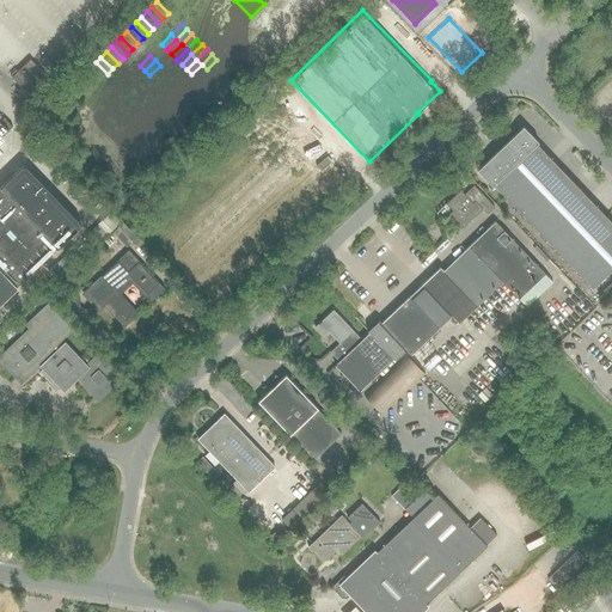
[(216,60),(207,69),(212,74),(222,65),(216,60)]
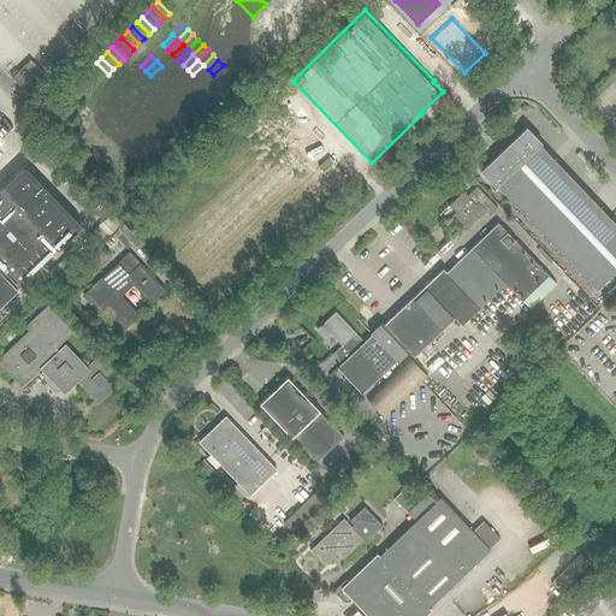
[(96,63),(92,67),(104,80),(108,75),(96,63)]
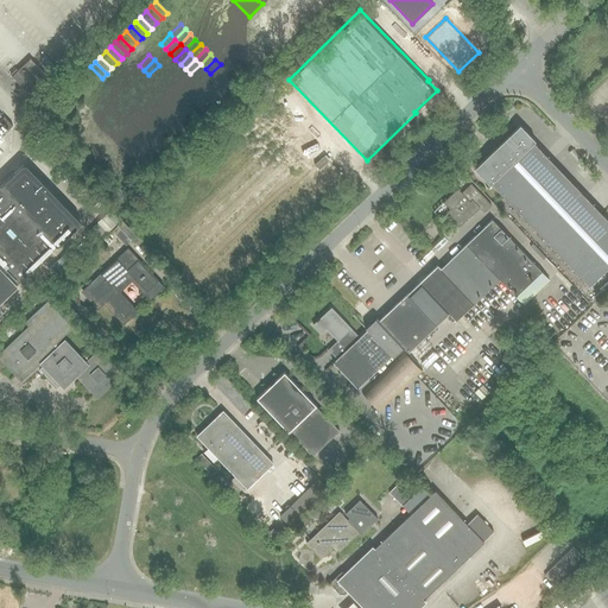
[(201,64),(190,74),(195,80),(206,69),(201,64)]
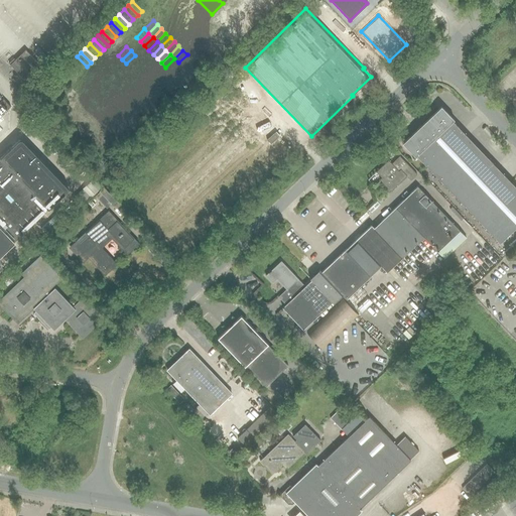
[(187,54),(178,62),(182,68),(191,58),(187,54)]
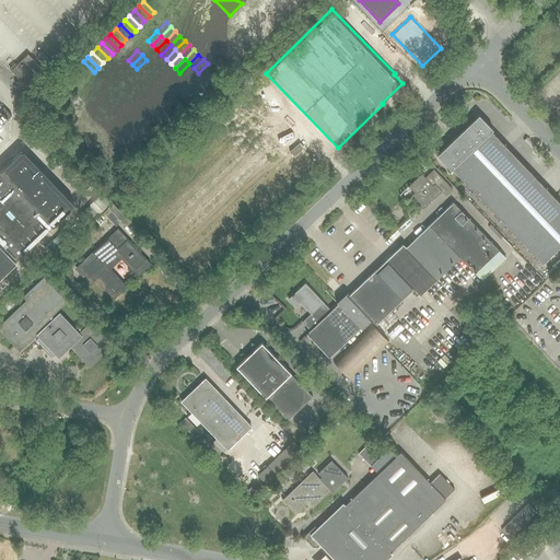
[(128,60),(118,69),(124,73),(132,65),(128,60)]
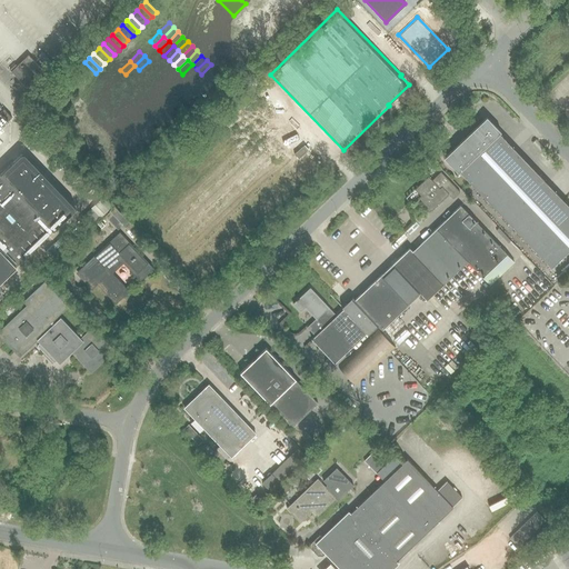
[(149,61),(139,70),(145,75),(153,66),(149,61)]
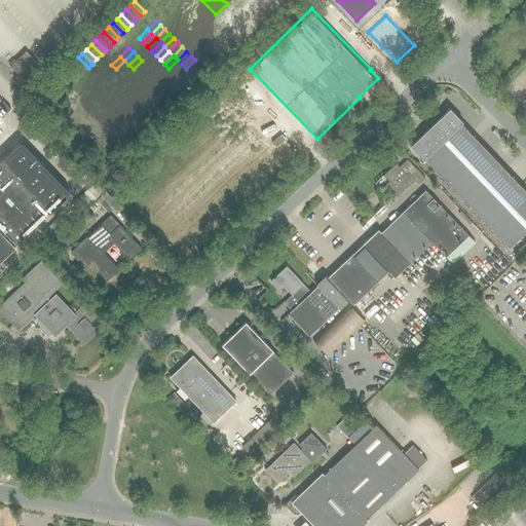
[(78,58),(74,62),(84,72),(88,68),(78,58)]
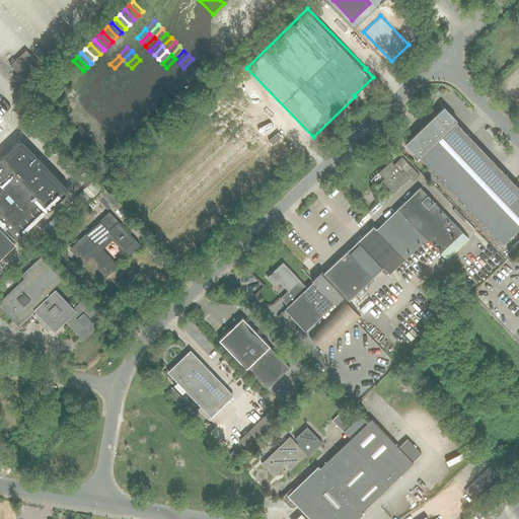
[(175,59),(166,68),(171,72),(179,63),(175,59)]
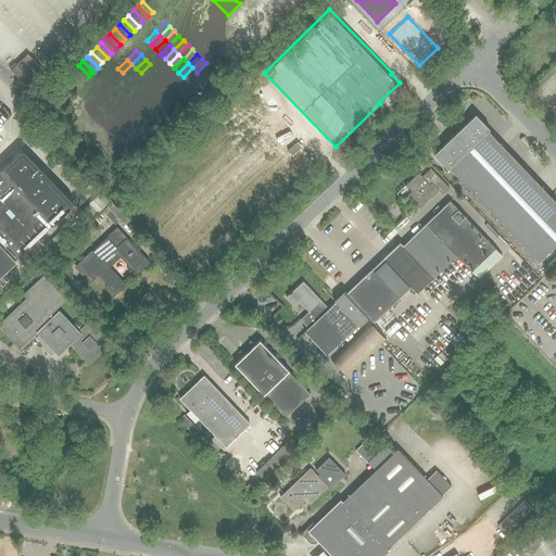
[(206,63),(197,73),(202,77),(211,67),(206,63)]
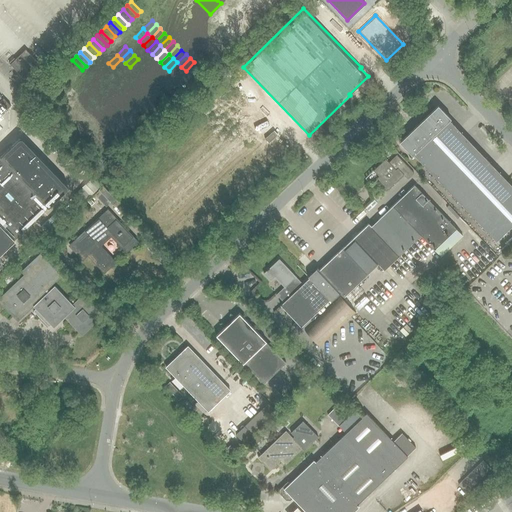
[(121,59),(113,67),(117,72),(125,63),(121,59)]
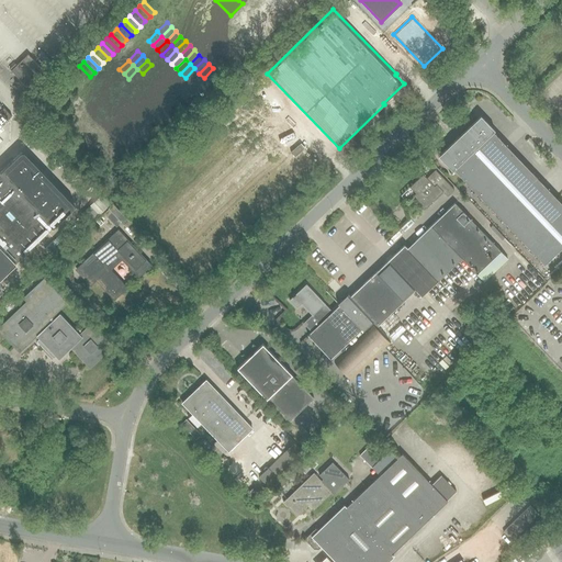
[(152,65),(143,74),(147,79),(156,69),(152,65)]
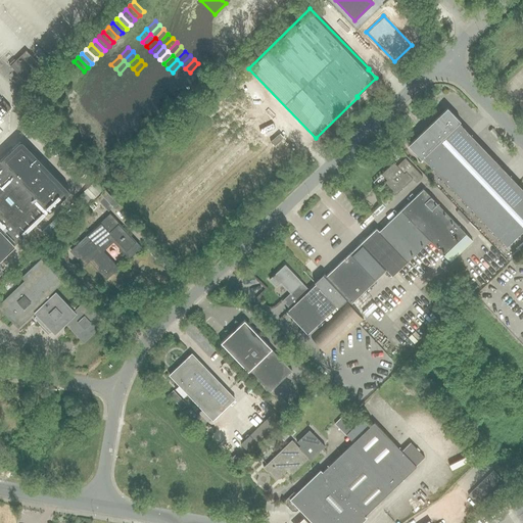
[(74,61),(68,66),(79,76),(84,72),(74,61)]
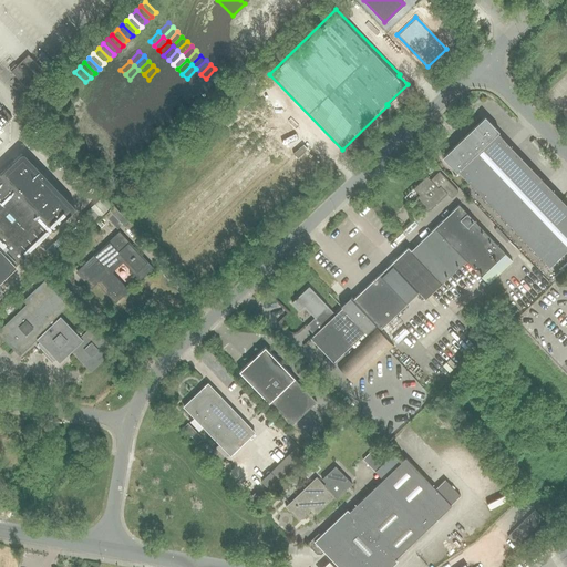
[(196,69),(187,79),(192,83),(200,74),(196,69)]
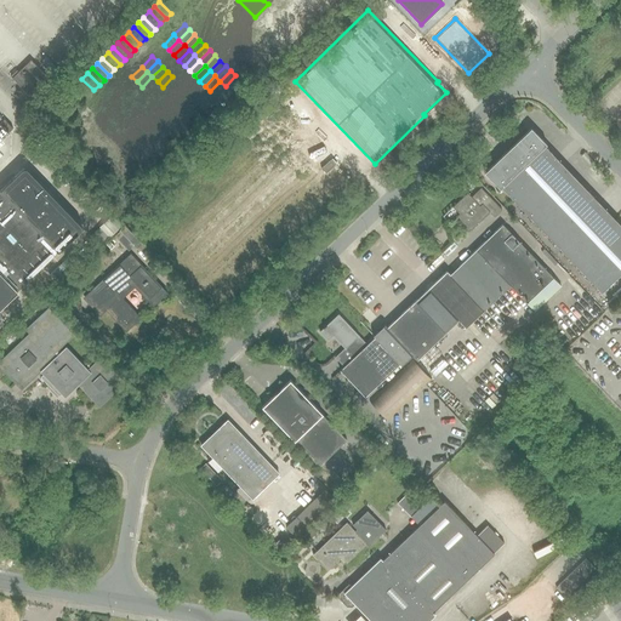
[(152,77),(142,87),(147,92),(158,81),(152,77)]
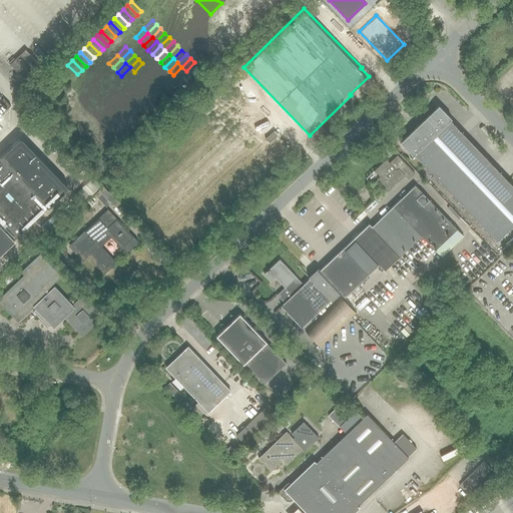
[(142,63),(134,72),(138,76),(147,67),(142,63)]
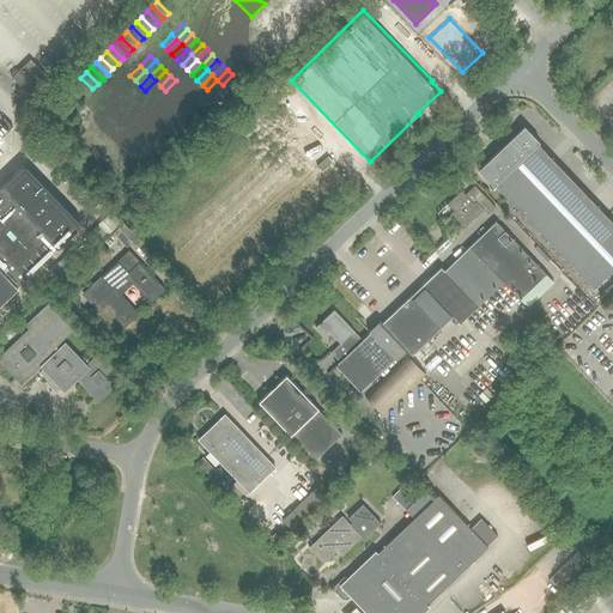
[(80,78),(76,83),(87,95),(92,89),(80,78)]
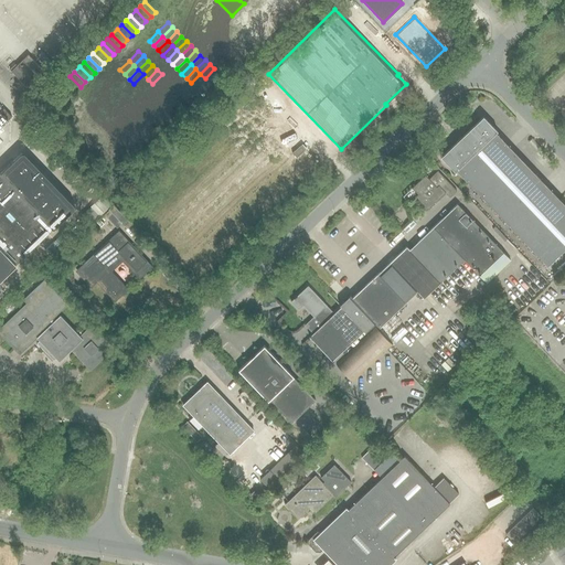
[(144,74),(134,84),(138,88),(148,80),(144,74)]
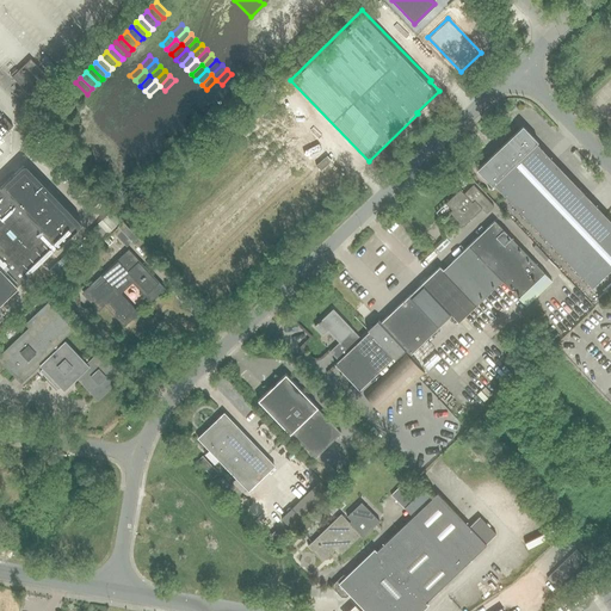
[(176,80),(165,91),(170,96),(180,86),(176,80)]
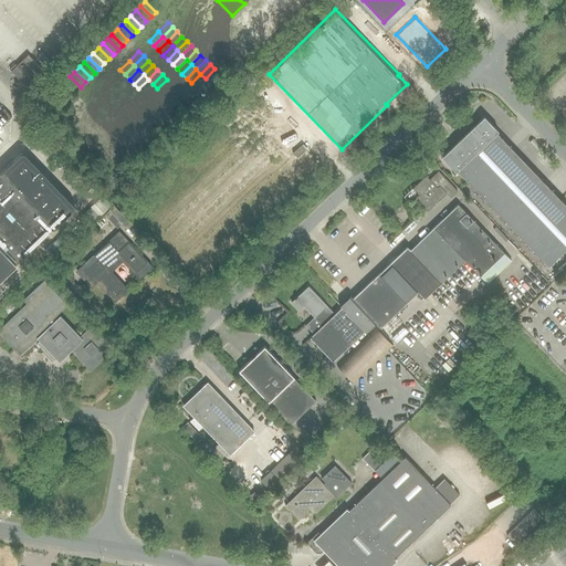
[(200,74),(191,83),(196,87),(206,79),(200,74)]
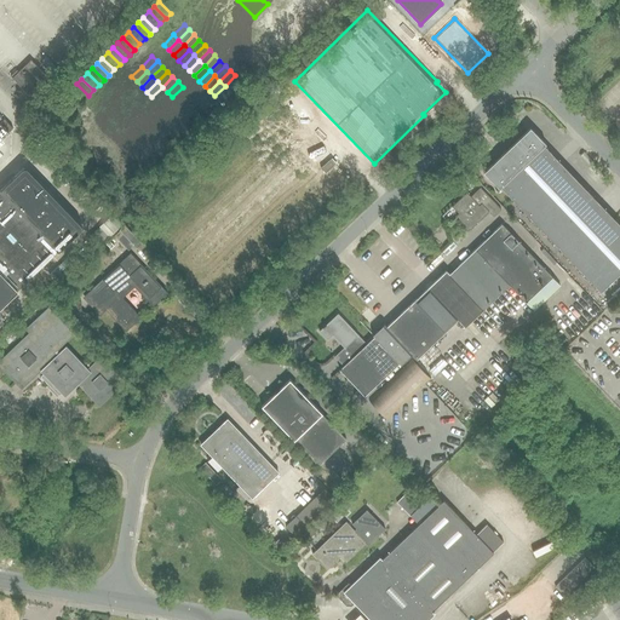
[(76,84),(72,89),(84,101),(89,96),(76,84)]
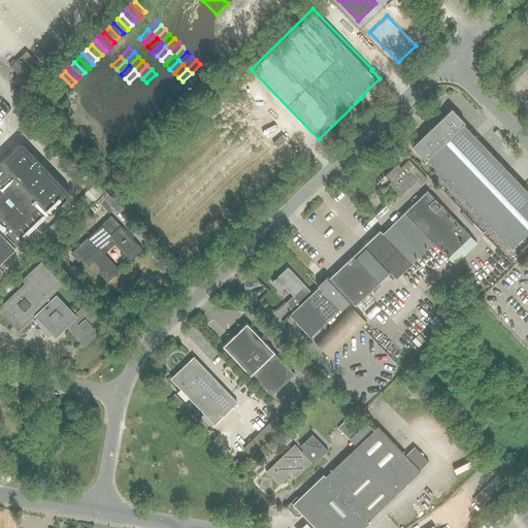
[(102,74),(94,84),(98,88),(107,78),(102,74)]
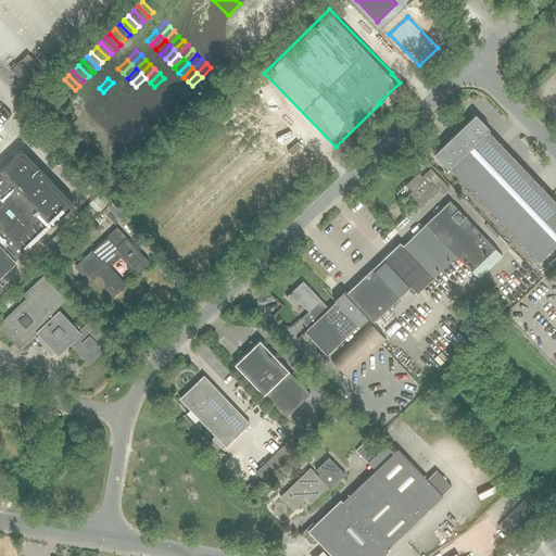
[(146,78),(136,87),(141,91),(150,83),(146,78)]
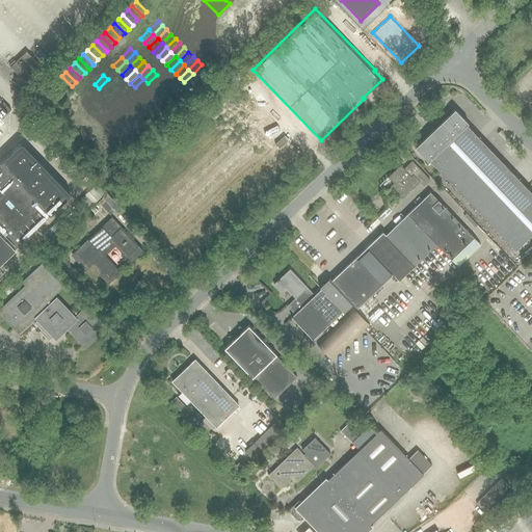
[(157,75),(148,83),(153,87),(161,79),(157,75)]
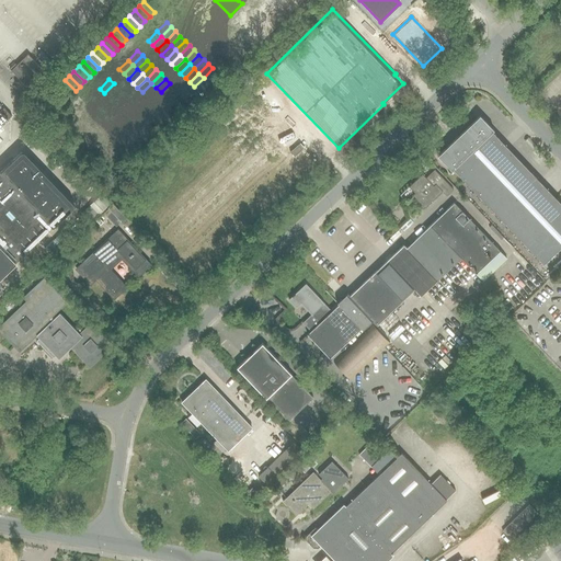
[(65,80),(60,84),(71,95),(76,91),(65,80)]
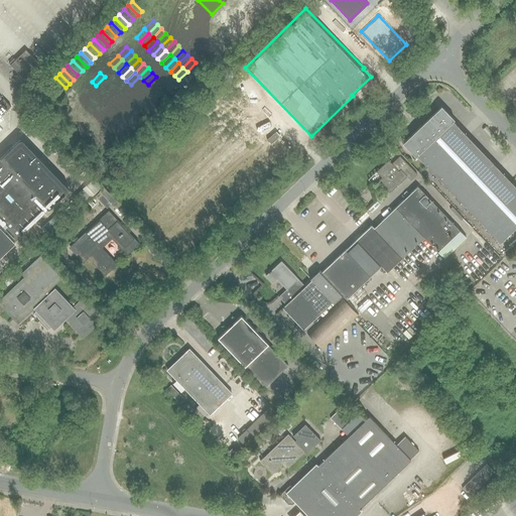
[(105,77),(96,86),(100,90),(109,82),(105,77)]
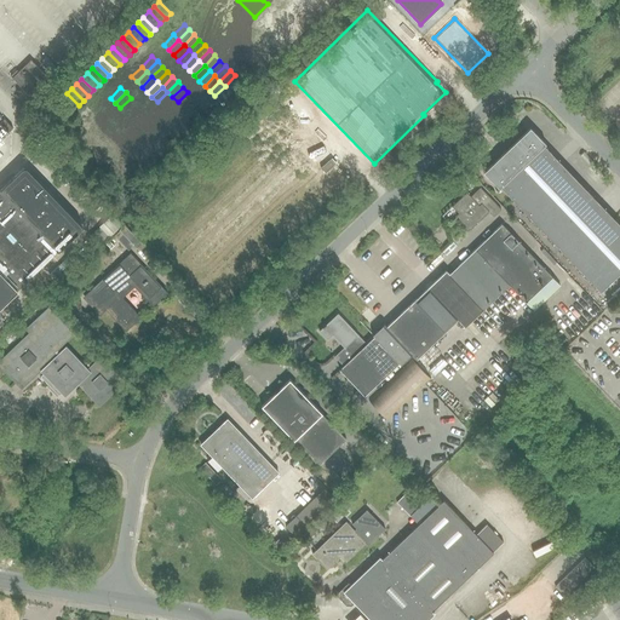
[(167,92),(158,102),(162,108),(172,97),(167,92)]
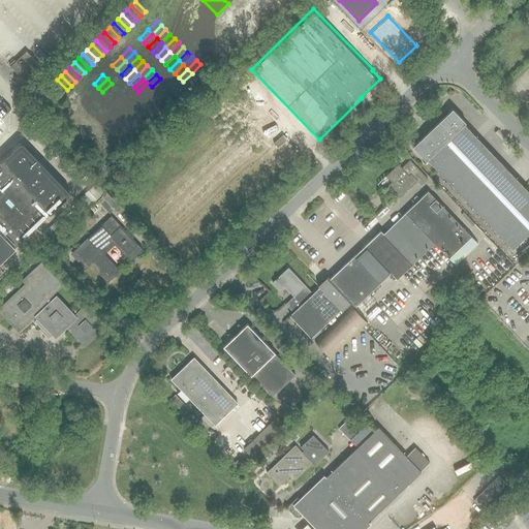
[(160,79),(152,87),(156,92),(164,83),(160,79)]
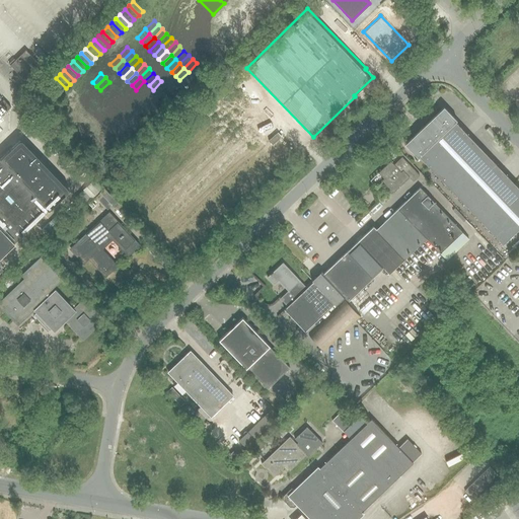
[(144,81),(136,90),(140,94),(149,85),(144,81)]
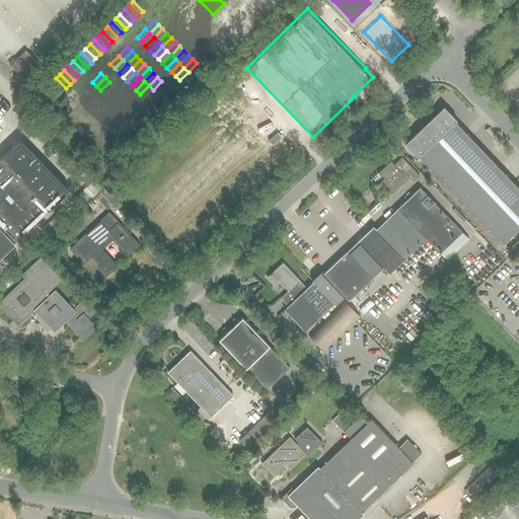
[(161,81),(153,90),(157,94),(166,85),(161,81)]
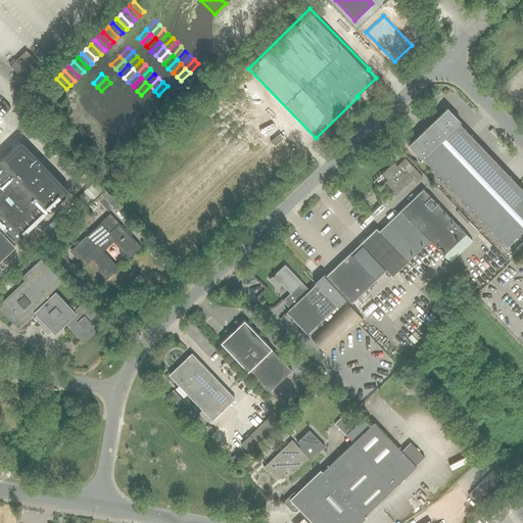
[(93,83),(84,91),(89,95),(97,87),(93,83)]
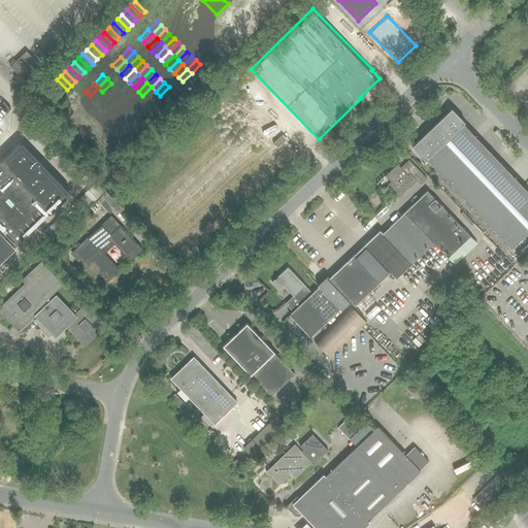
[(111,84),(102,92),(107,96),(116,88),(111,84)]
